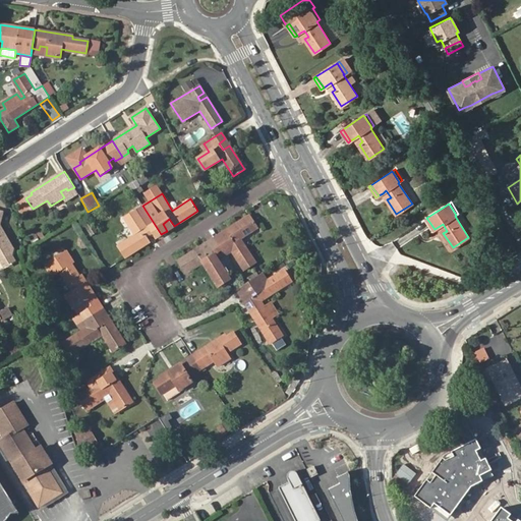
[(0,259),(1,261),(12,254),(13,249),(9,243),(10,242),(0,225),(0,221),(3,212),(0,211),(0,259)]
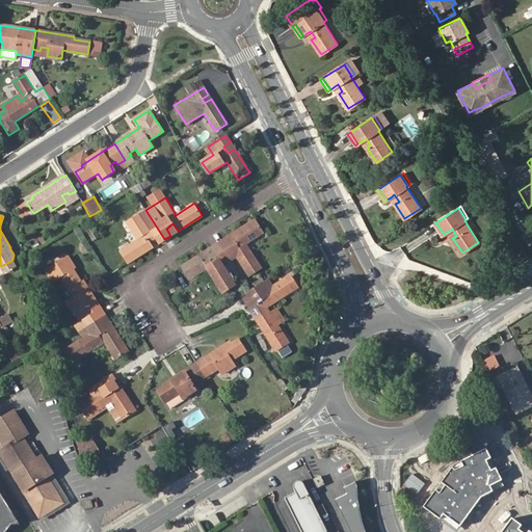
[(159,243),(164,239),(155,224),(148,229),(138,215),(128,222),(139,239),(121,250),(129,263),(153,246),(149,240),(154,236),(159,243)]
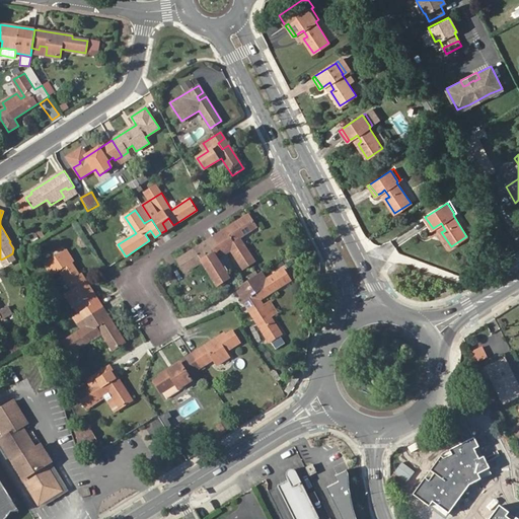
[(219,234),(214,237),(224,254),(231,249),(243,269),(254,262),(239,237),(256,226),(249,215),(225,230),(229,236),(223,240),(219,234)]
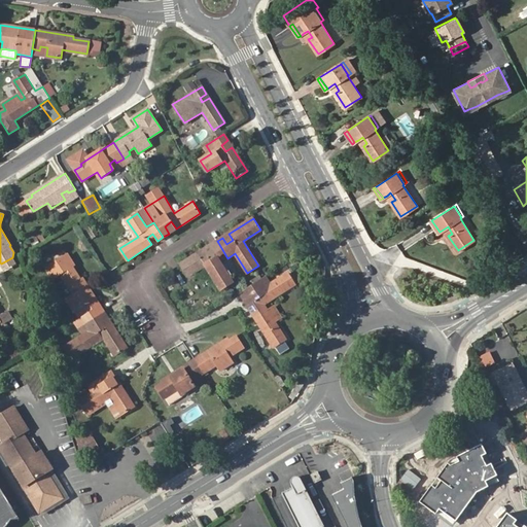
[(436,234),(440,232),(431,220),(429,222),(436,234)]
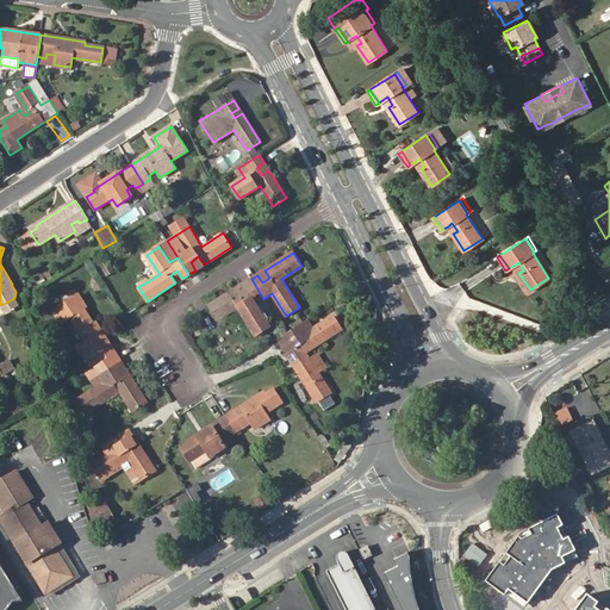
[(191,262),(195,271),(204,265),(198,256),(191,262)]
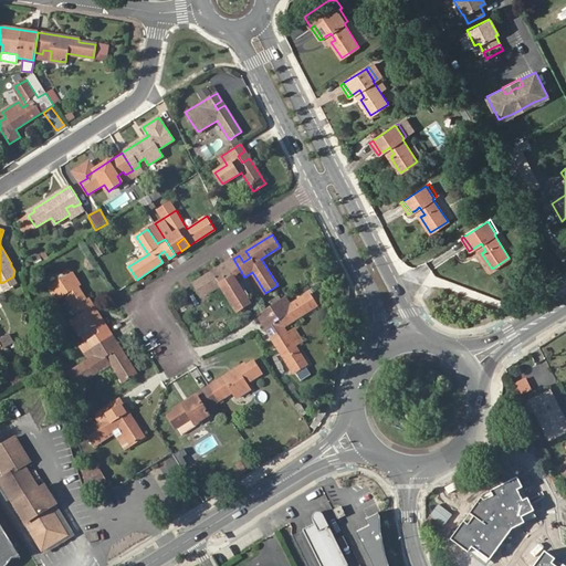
[(244,278),(233,259),(227,263),(230,270),(224,274),(220,268),(194,284),(201,296),(220,284),(238,312),(250,304),(236,282),(244,278)]
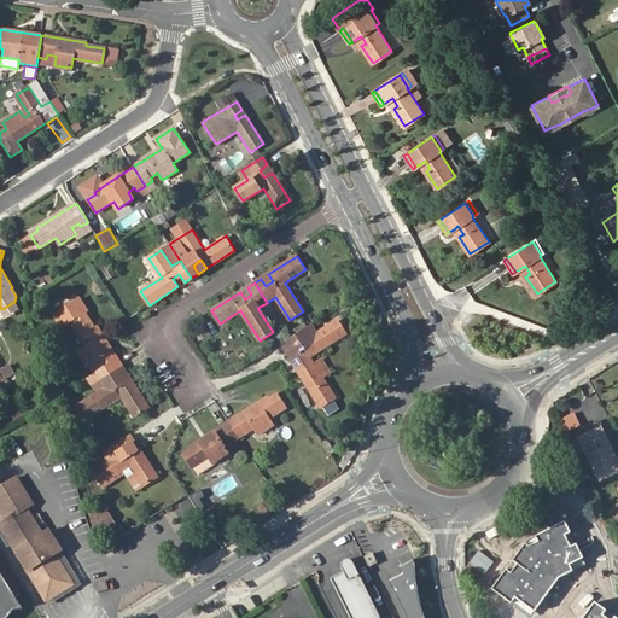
[(108,373),(122,365),(97,327),(94,328),(85,313),(88,310),(80,298),(56,314),(64,326),(74,320),(88,344),(80,349),(91,365),(99,360),(108,373)]
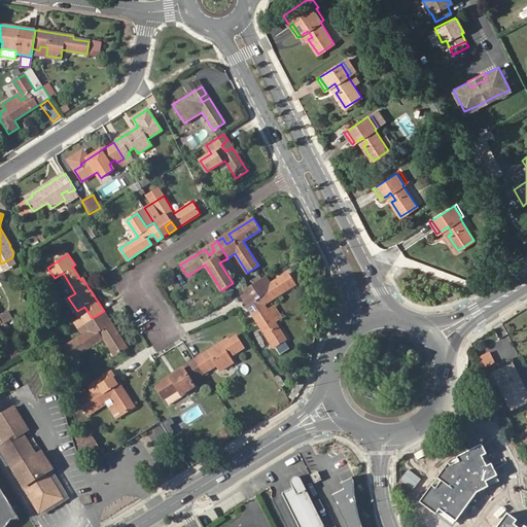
[(12,257),(1,264),(4,270),(15,262),(12,257)]
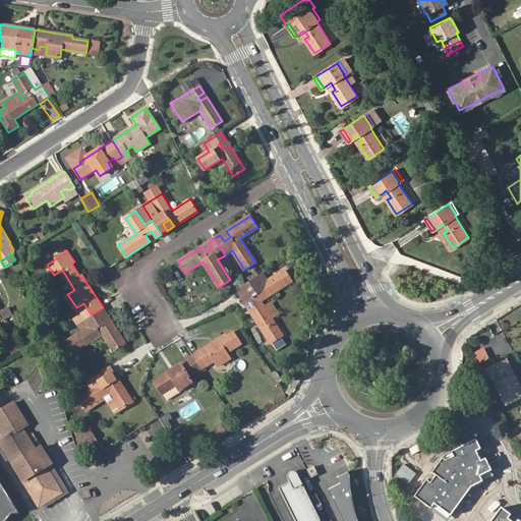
[(257,286),(253,279),(244,285),(237,289),(240,295),(247,292),(250,297),(244,301),(258,325),(270,317),(259,301),(291,281),(283,270),(257,286)]
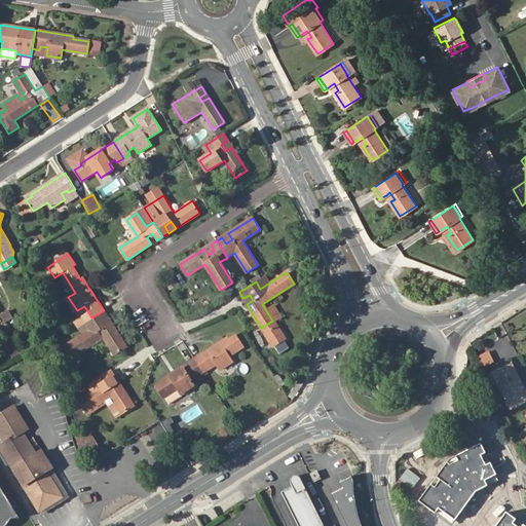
[(7,310),(0,313),(0,318),(2,324),(11,317),(7,310)]
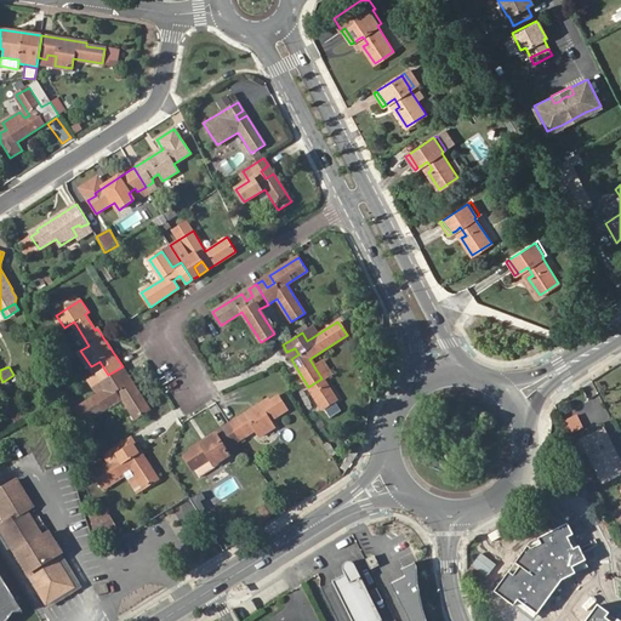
[(127,375),(123,366),(108,375),(102,380),(108,388),(78,408),(86,421),(123,398),(137,419),(151,410),(132,382),(125,386),(121,380),(127,375)]
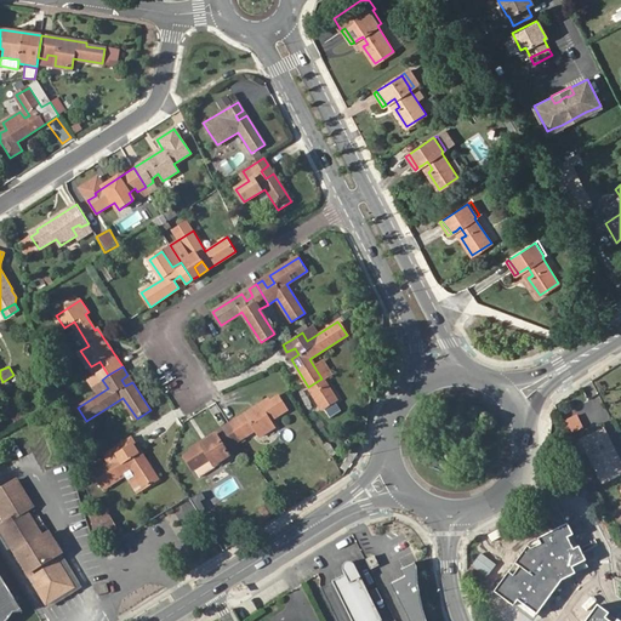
[(268,398),(229,423),(239,439),(255,429),(260,436),(274,427),(269,420),(286,409),(279,397),(271,402),(268,398)]
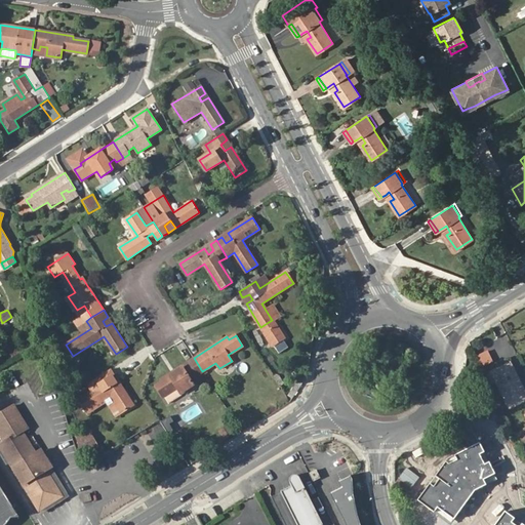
[(487,350),(475,356),(480,367),(493,361),(487,350)]
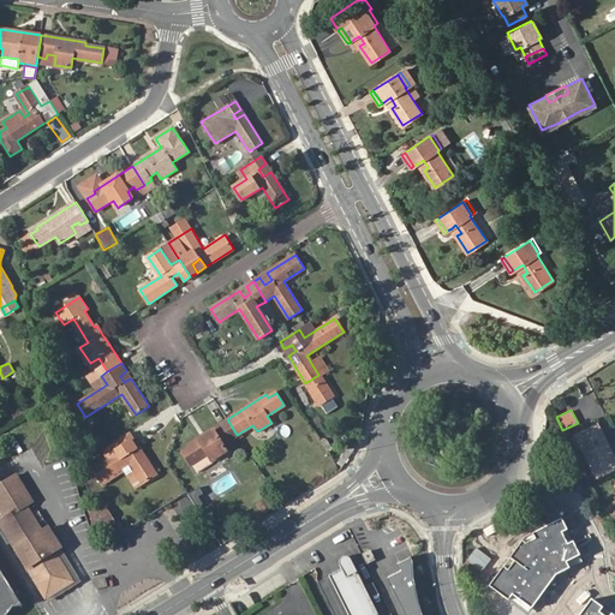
[(237,435),(227,419),(190,445),(191,447),(184,452),(192,464),(193,463),(208,453),(213,460),(227,451),(222,445),(237,435)]
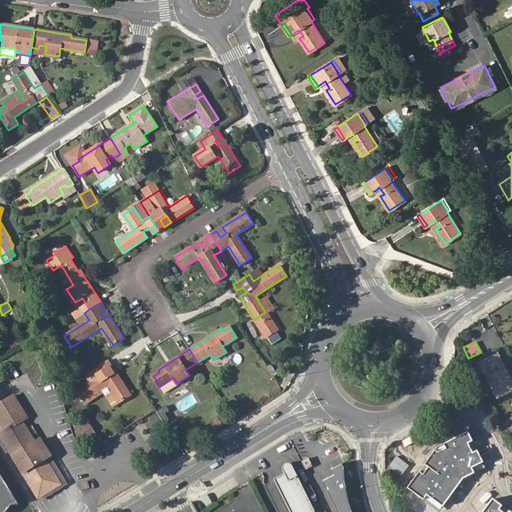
[(480,363),(494,390),(502,386),(499,382),(509,377),(497,354),(480,363)]
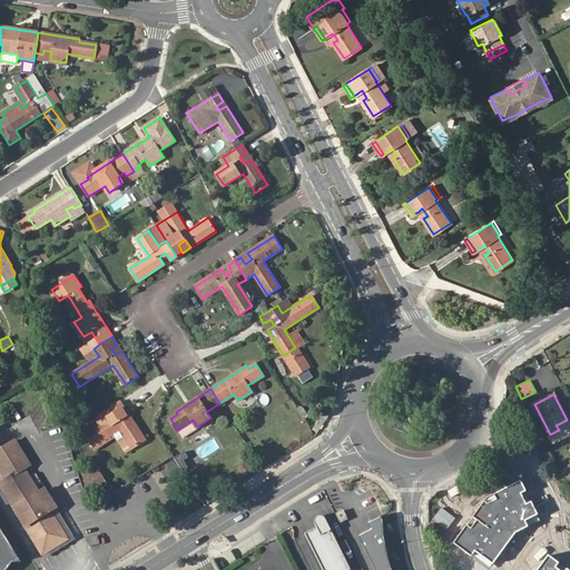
[(124,406),(120,400),(98,414),(104,423),(87,433),(95,445),(121,429),(134,448),(146,440),(129,414),(123,419),(117,411),(124,406)]
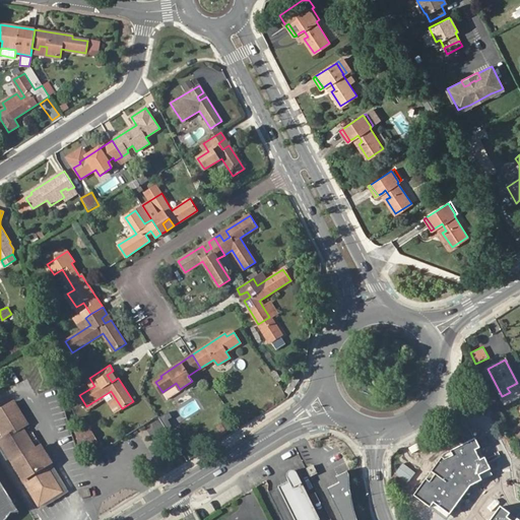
[(180,389),(176,383),(164,391),(168,398),(180,390),(180,389)]
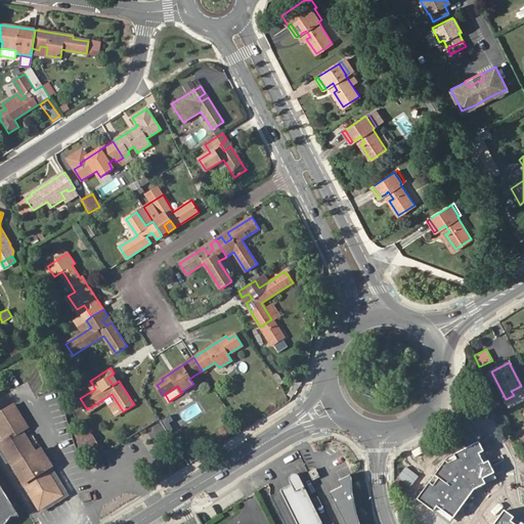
[(523,398),(523,392),(521,386),(511,391),(514,395),(506,399),(510,406),(523,398)]
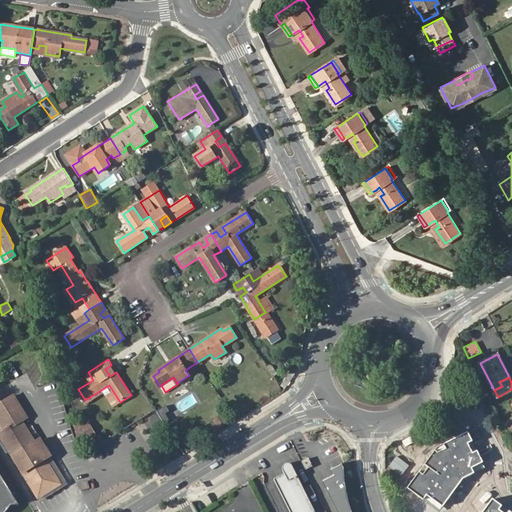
[(37,444),(23,422),(29,419),(15,396),(0,405),(0,421),(6,432),(0,435),(39,499),(62,485),(47,460),(37,444)]
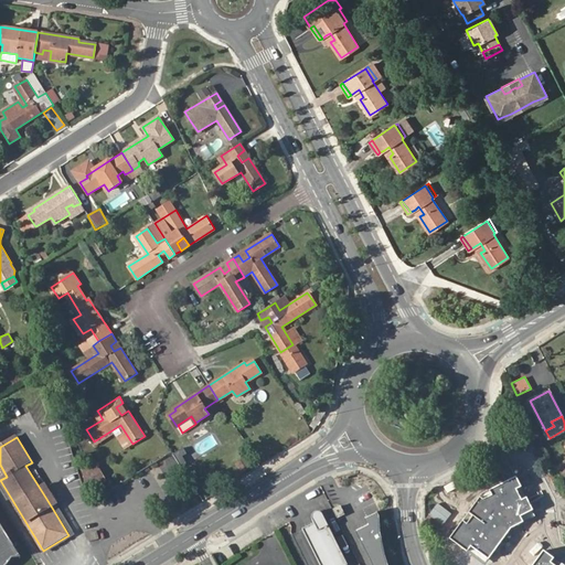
[(187,452),(183,446),(172,452),(176,459),(182,455),(187,452)]
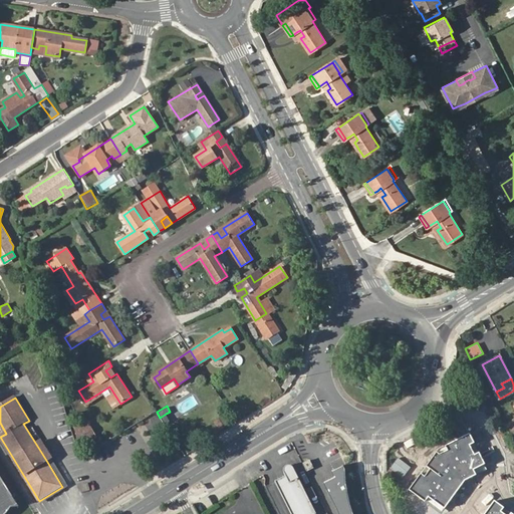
[(513,413),(501,421),(504,426),(513,419),(513,413)]
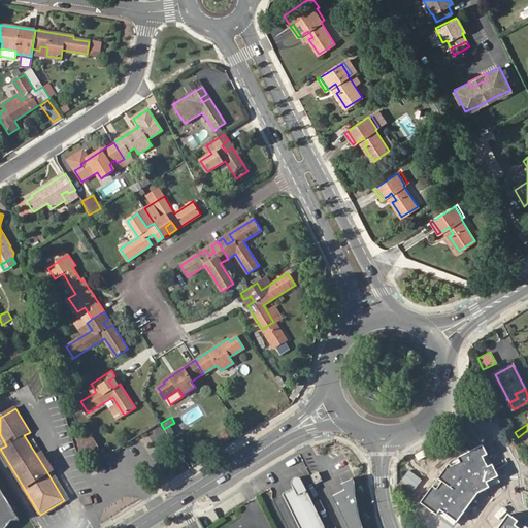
[(170,425),(164,429),(168,435),(174,432),(170,425)]
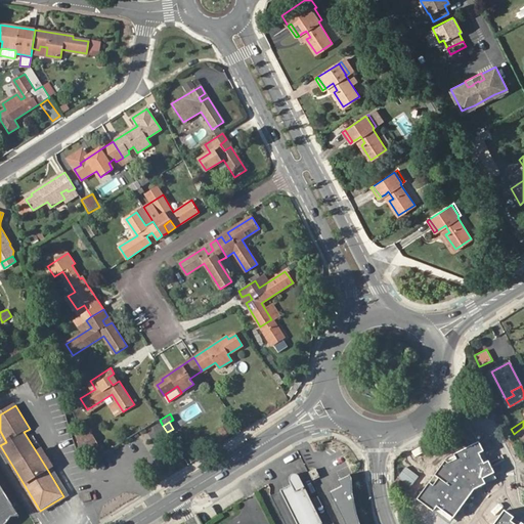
[(523,427),(514,434),(518,443),(523,439),(523,427)]
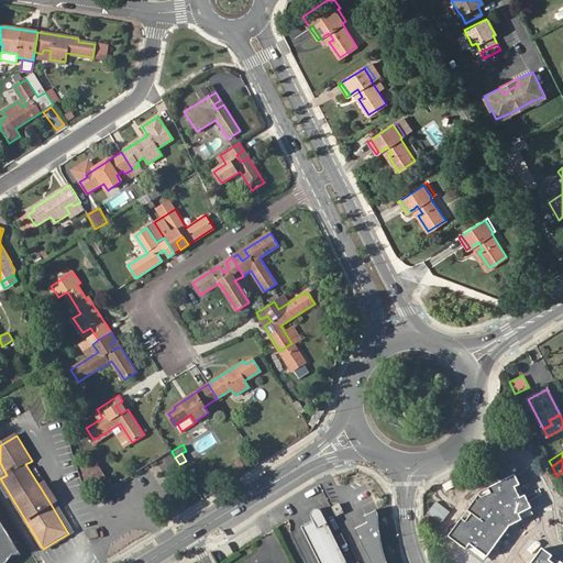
[(79,473),(90,488),(106,477),(95,463),(79,473)]
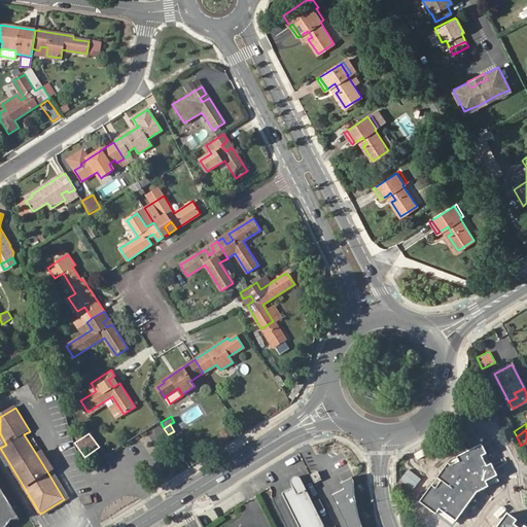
[(450,459),(418,502),(434,515),(440,508),(455,521),(477,493),(488,487),(486,483),(498,477),(491,463),(487,466),(483,458),(488,455),(482,444),(450,459)]
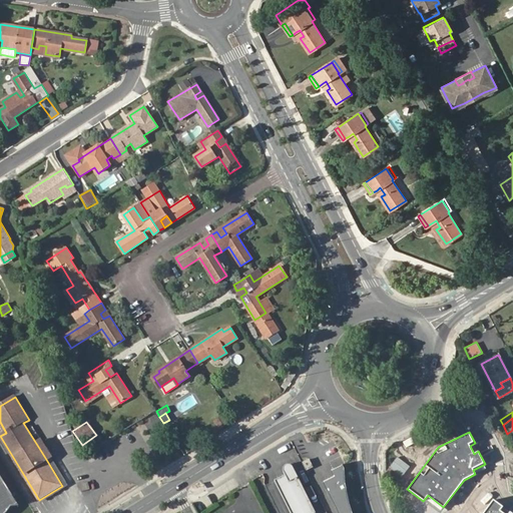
[(42,441),(37,445),(47,461),(52,458),(42,441)]
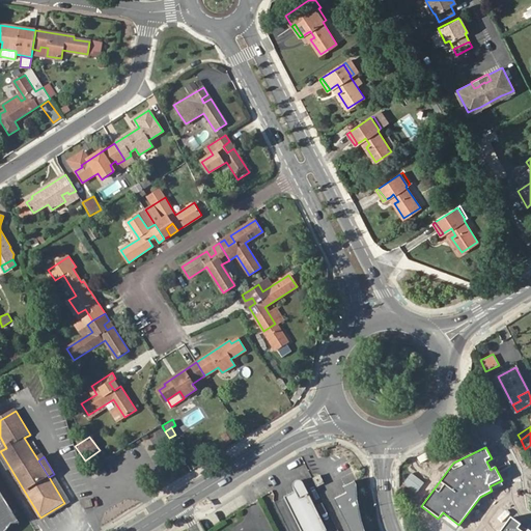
[(313,477),(319,490),(327,486),(320,474),(313,477)]
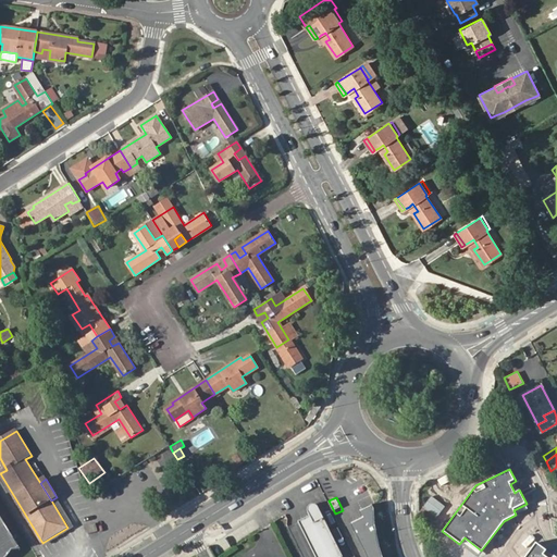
[(298,522),(314,556),(342,556),(318,508),(317,506),(316,505),(314,505),(310,505),(308,507),(307,509),(307,510),(308,512),(309,517),(298,522)]
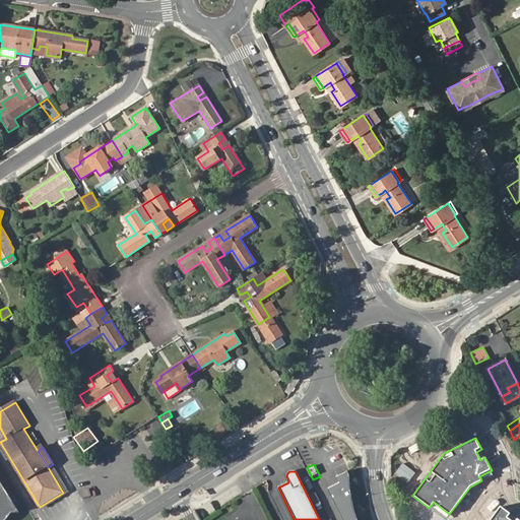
[(340,484),(328,490),(342,519),(356,519),(352,505),(347,473),(337,478),(340,484)]
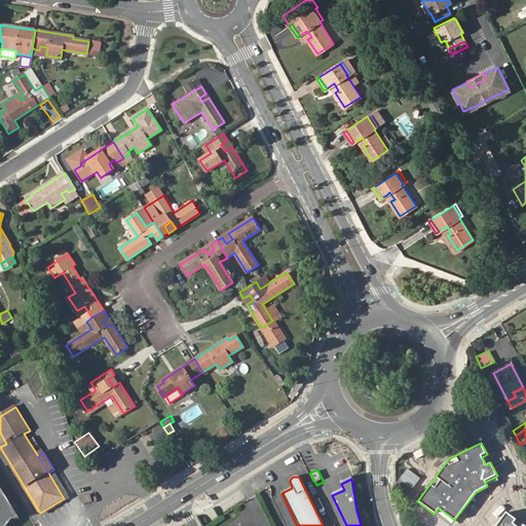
[(7,519),(9,517),(20,518),(0,486),(0,525),(4,523),(5,522),(7,519)]
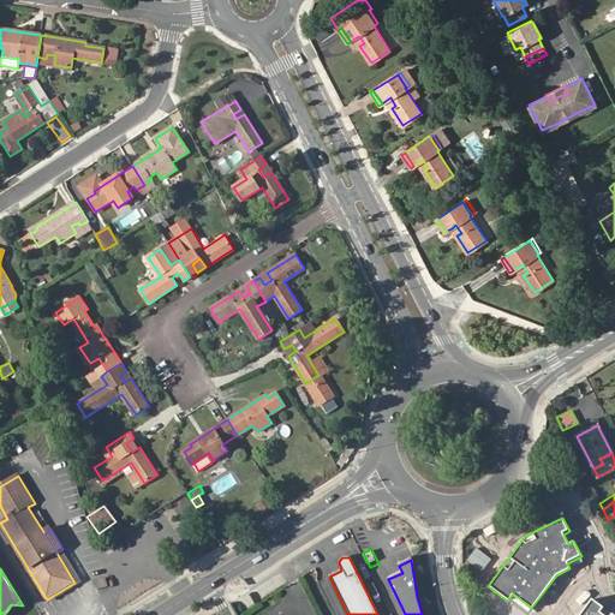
[(96,583),(99,592),(109,589),(106,578),(96,583)]
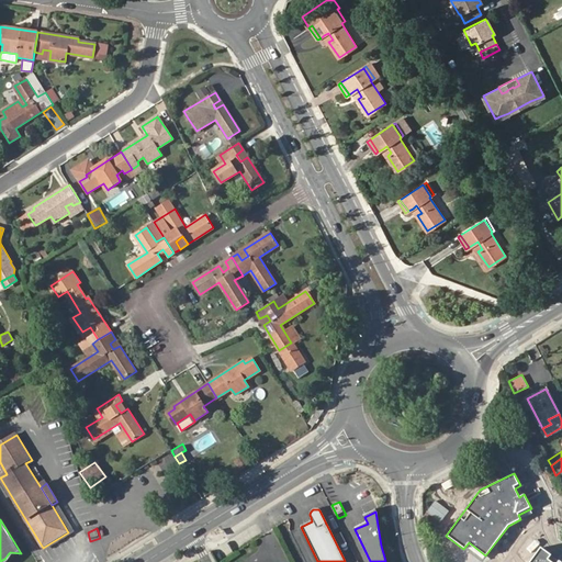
[(550,555),(540,549),(529,561),(560,561),(559,561),(558,561),(548,561),(547,561),(550,555)]
